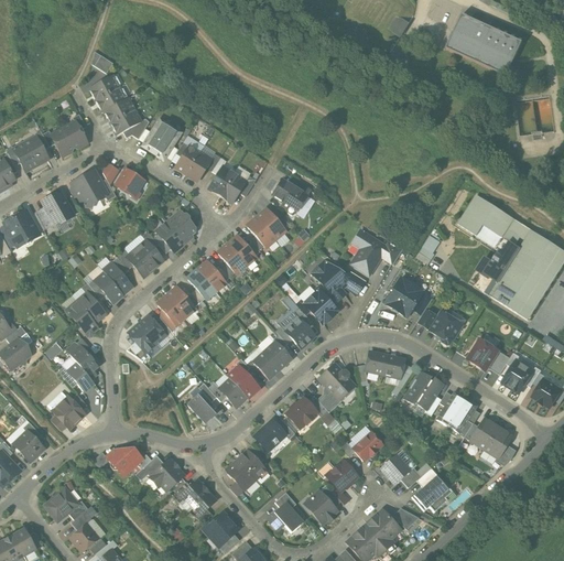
[(350,0),(354,2),(346,12),(387,39),(392,31),(400,35),(408,22),(401,18),(405,10),(390,0),(350,0)]
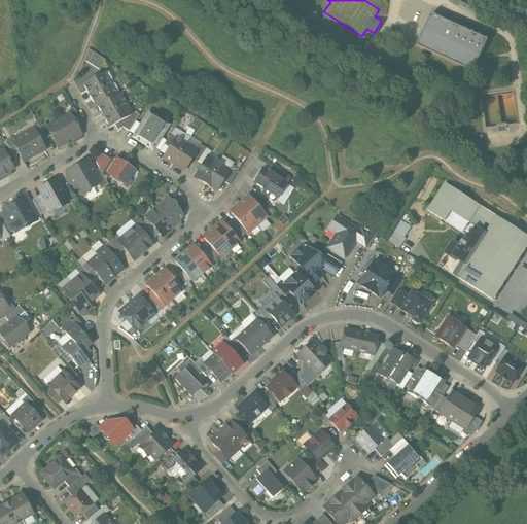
[(488,38),(431,11),(417,44),(473,70),(488,38)]
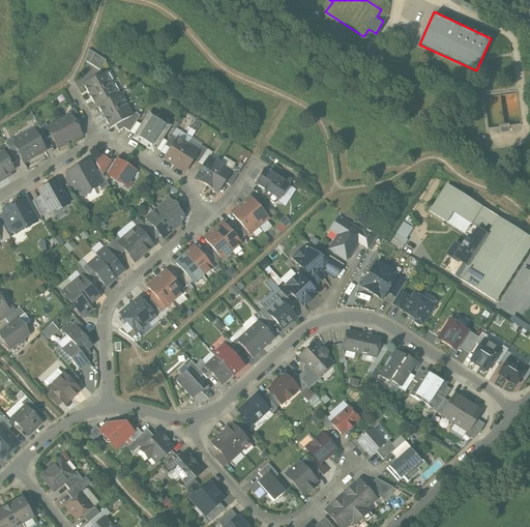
[(94,51),(89,48),(85,59),(88,60),(94,51)]
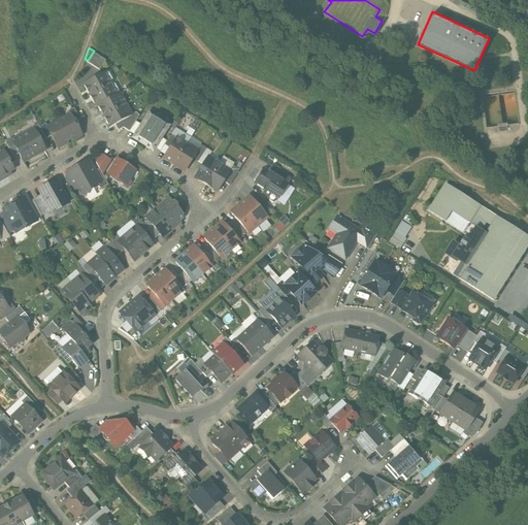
[(100,55),(94,51),(88,60),(94,64),(100,55)]
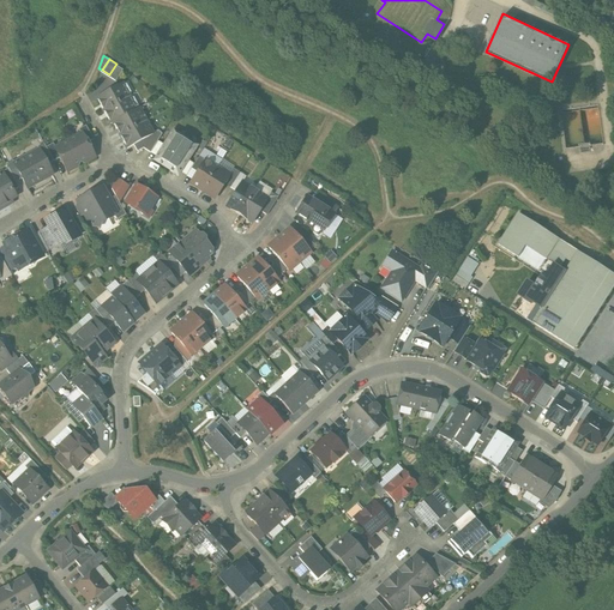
[(122,67),(116,64),(109,74),(115,79),(122,67)]
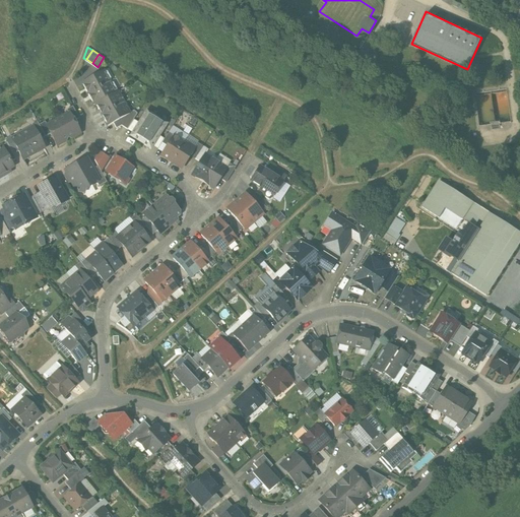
[(103,68),(81,80),(87,91),(109,79),(103,68)]
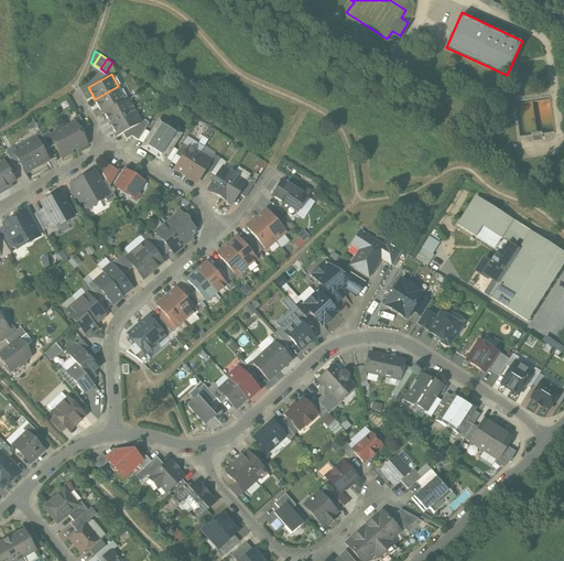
[(118,86),(95,99),(101,111),(104,110),(125,98),(118,86)]
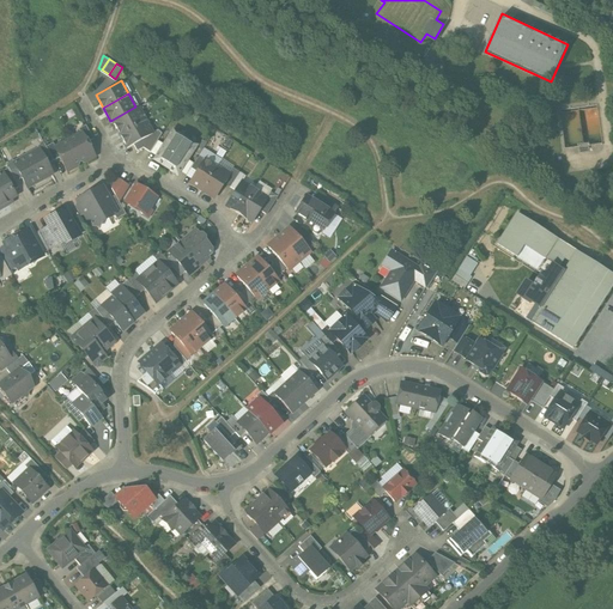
[(135,107),(113,120),(120,132),(145,119),(138,105),(135,107)]
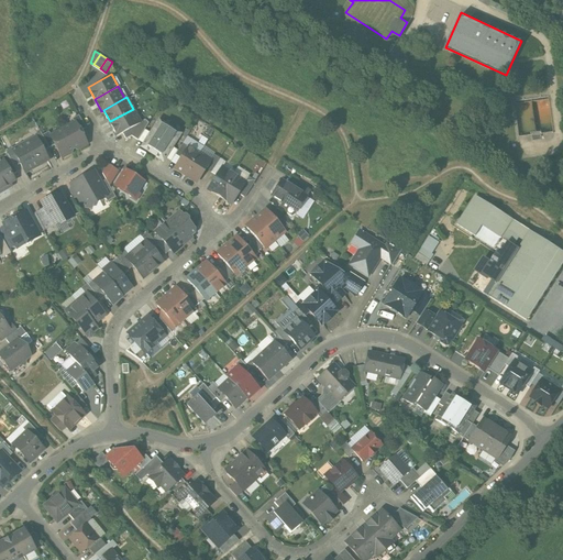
[(133,109),(110,121),(117,134),(122,131),(140,121),(140,120),(133,109)]
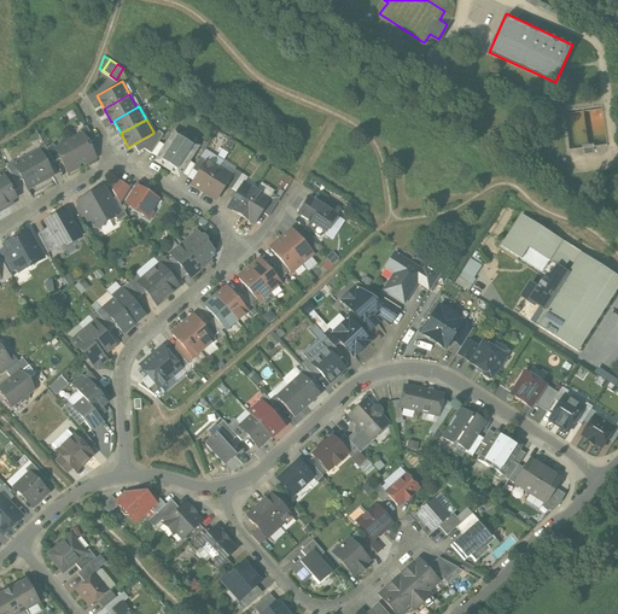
[(82,132),(88,141),(94,138),(86,124),(79,128),(81,132),(82,132)]
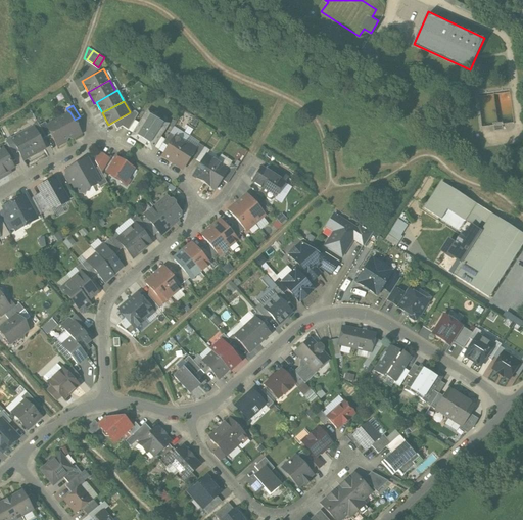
[(130,111),(130,112),(113,122),(116,127),(122,124),(128,128),(138,112),(135,108),(130,111)]
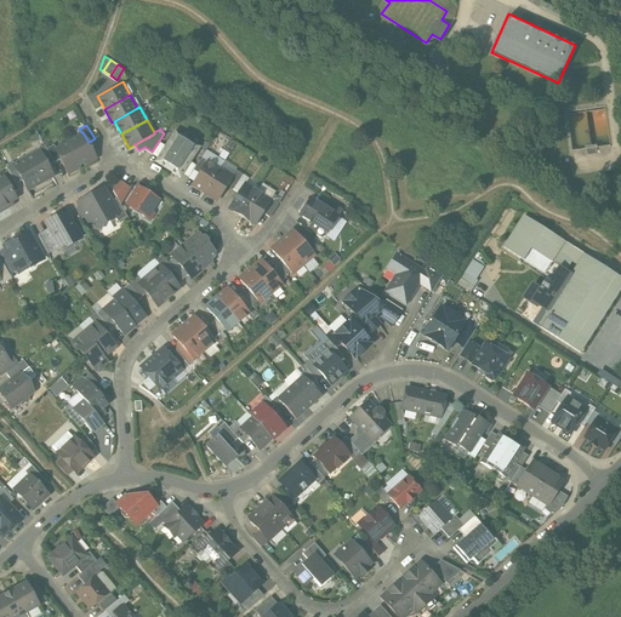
[(175,129),(155,159),(167,167),(187,137),(175,129)]
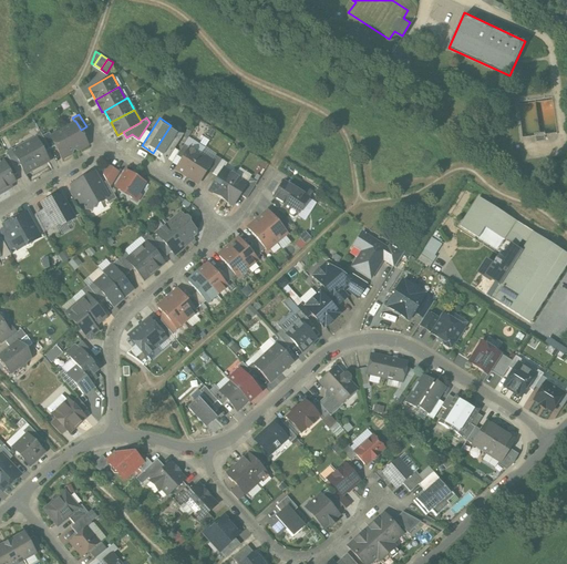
[(81,130),(75,121),(74,121),(63,127),(74,147),(79,144),(80,146),(88,143),(81,130)]
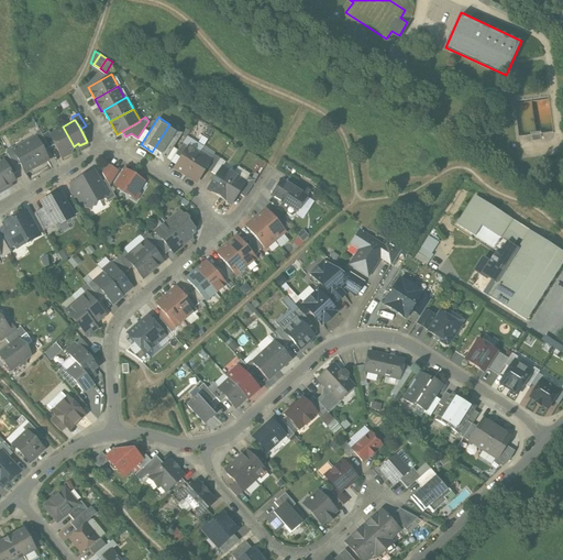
[(169,124),(152,152),(163,158),(181,131),(169,124)]
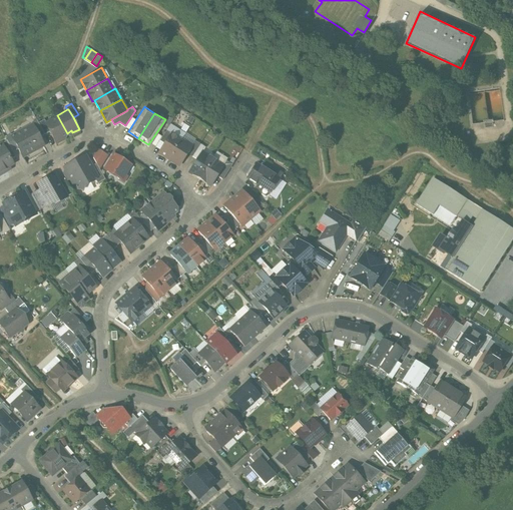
[(67,133),(57,115),(46,121),(45,121),(50,129),(56,141),(63,137),(62,136),(67,133)]
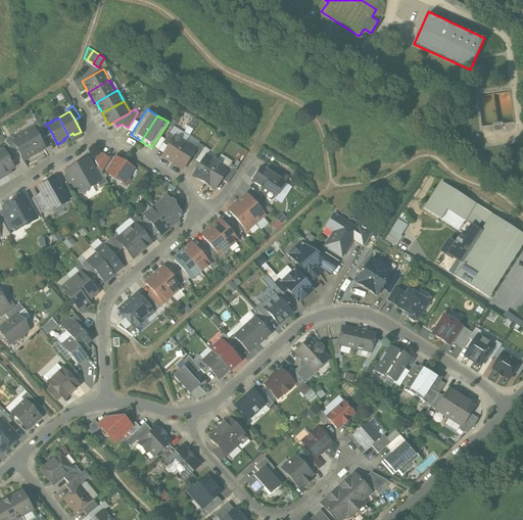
[(39,124),(46,135),(51,132),(46,124),(47,124),(45,120),(39,124)]
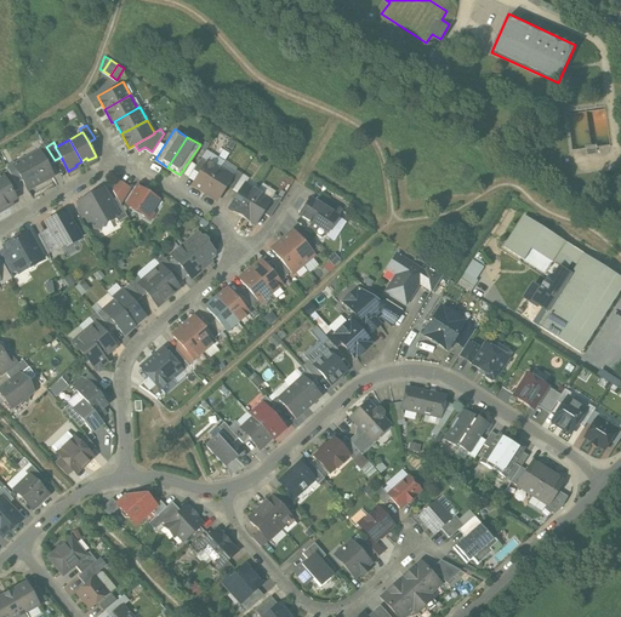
[(39,148),(13,163),(28,188),(53,173),(39,148)]
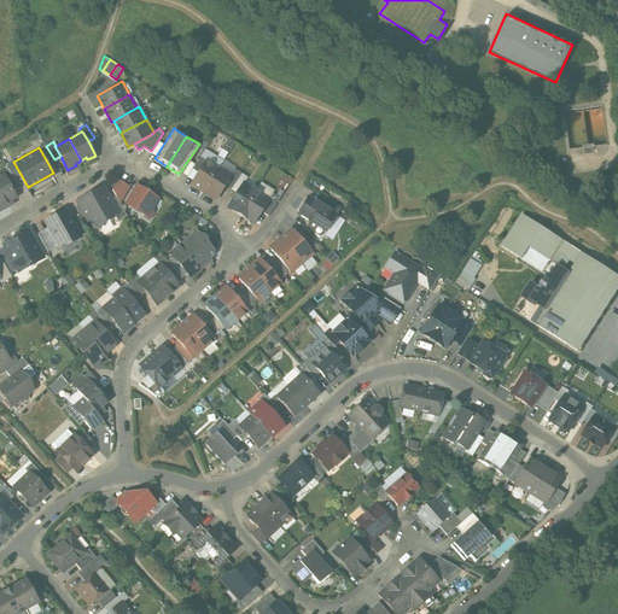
[(200,155),(193,167),(199,170),(207,158),(200,155)]
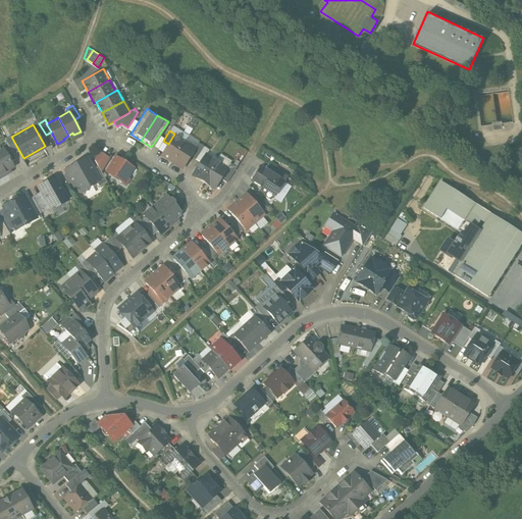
[(177,134),(174,134),(168,144),(161,154),(172,160),(185,141),(181,139),(180,136),(177,134)]
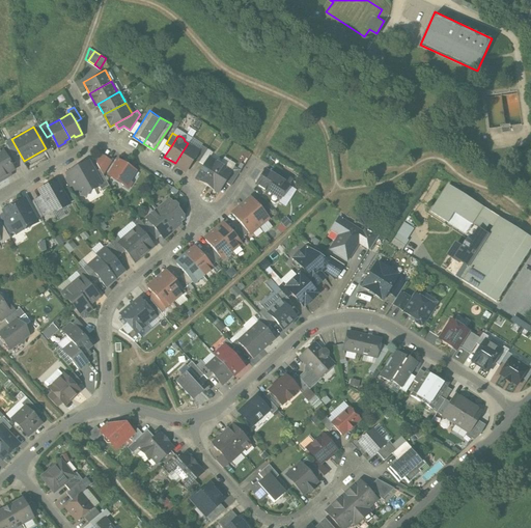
[(2,146),(10,163),(17,160),(7,143),(2,146)]
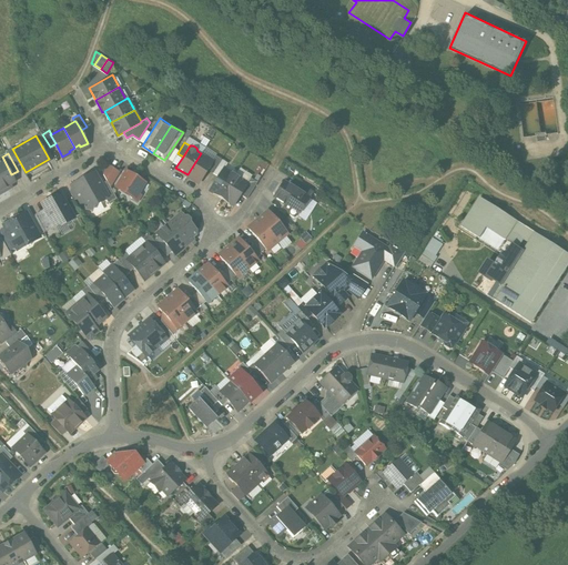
[(204,155),(201,153),(188,174),(199,182),(208,168),(213,159),(212,159),(206,154),(204,155)]
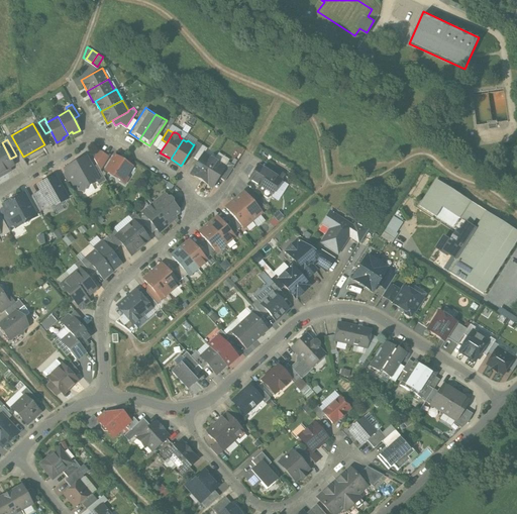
[(194,144),(189,152),(194,156),(202,143),(196,139),(193,144),(194,144)]
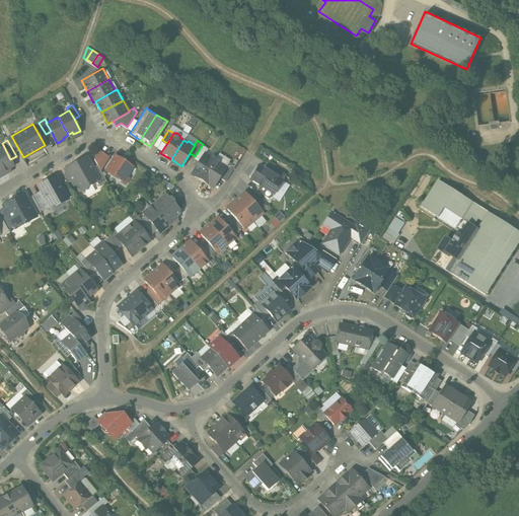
[(2,143),(0,144),(0,174),(7,170),(6,168),(13,164),(10,159),(2,143)]
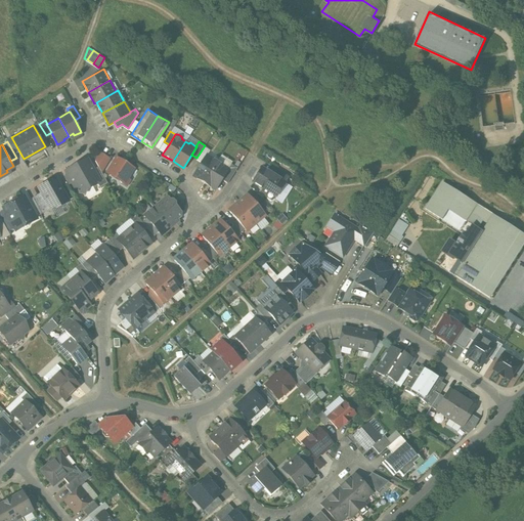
[(205,145),(197,158),(202,162),(207,154),(210,148),(205,145)]
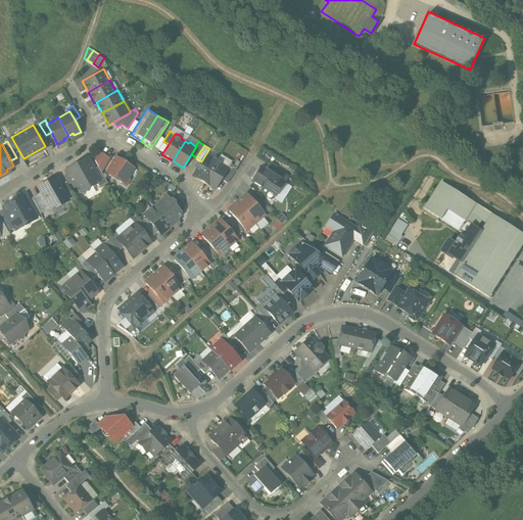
[(98,164),(101,170),(109,157),(100,151),(95,159),(98,164)]
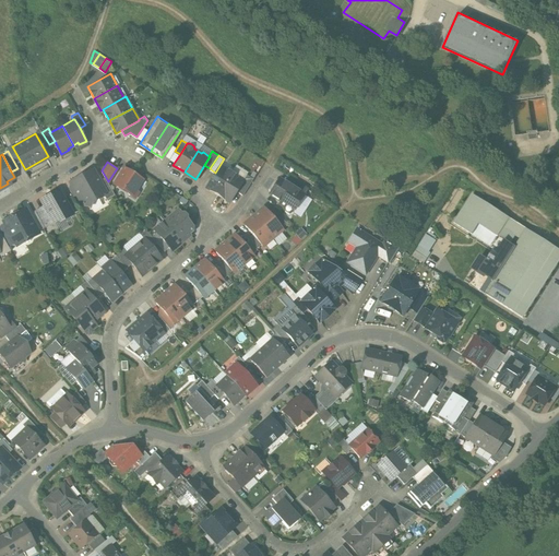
[(215,173),(206,186),(217,193),(232,170),(221,164),(215,173)]
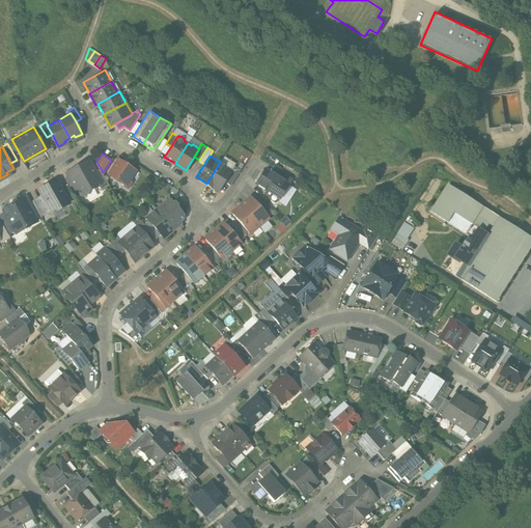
[(136,169),(118,158),(109,171),(123,181),(122,183),(129,187),(132,181),(129,178),(136,169)]
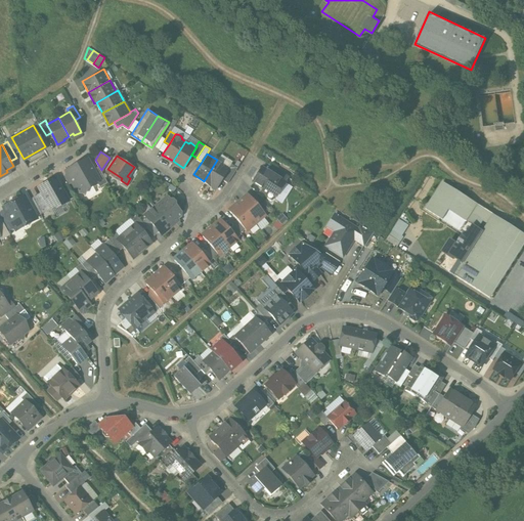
[(87,158),(79,162),(79,164),(76,166),(74,165),(66,169),(78,190),(84,192),(85,189),(93,185),(92,183),(96,180),(99,179),(93,168),(87,158)]
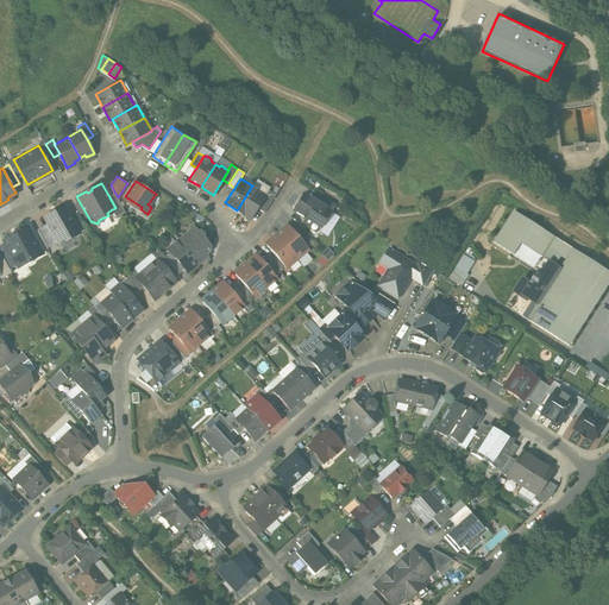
[(252,186),(237,210),(250,219),(257,207),(265,194),(252,186)]
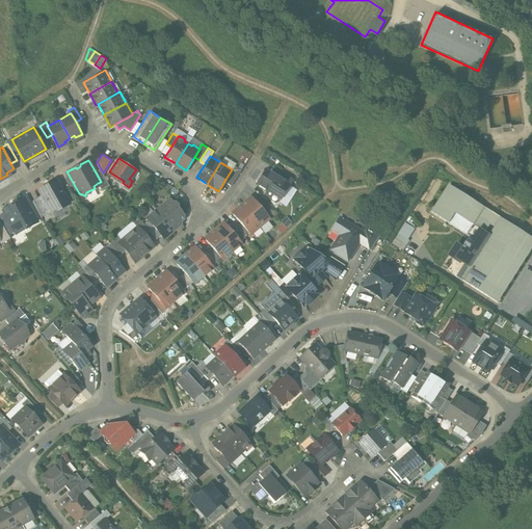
[(232,169),(224,181),(231,184),(241,168),(235,164),(232,169)]
